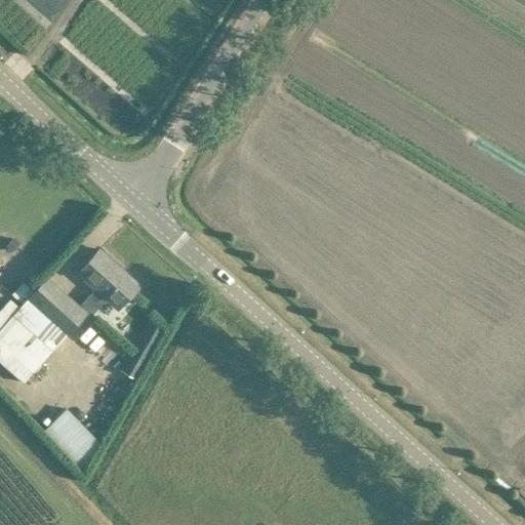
[(0,362),(23,382),(67,334),(85,314),(88,317),(106,297),(118,309),(139,285),(98,249),(78,273),(94,288),(78,307),(46,277),(34,291),(23,281),(11,294),(23,305),(19,307),(0,328),(0,362)]
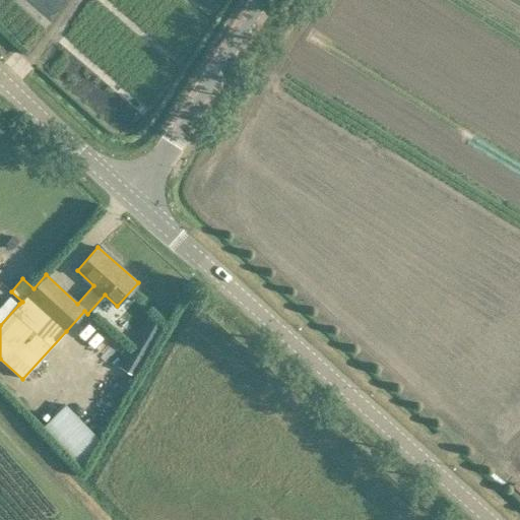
[(10,296),(0,307),(0,325),(19,304),(10,296)]
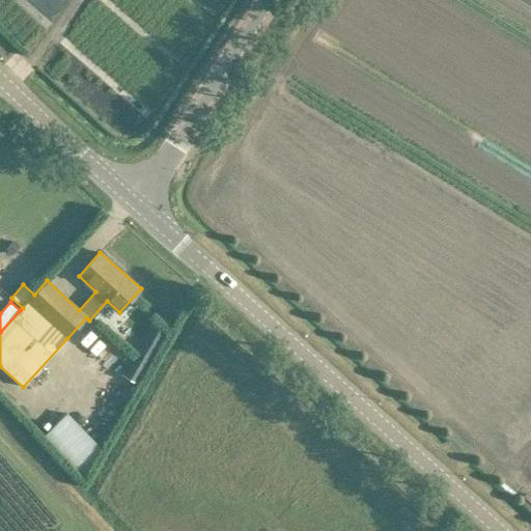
[(149,325),(135,350),(152,360),(167,335),(149,325)]
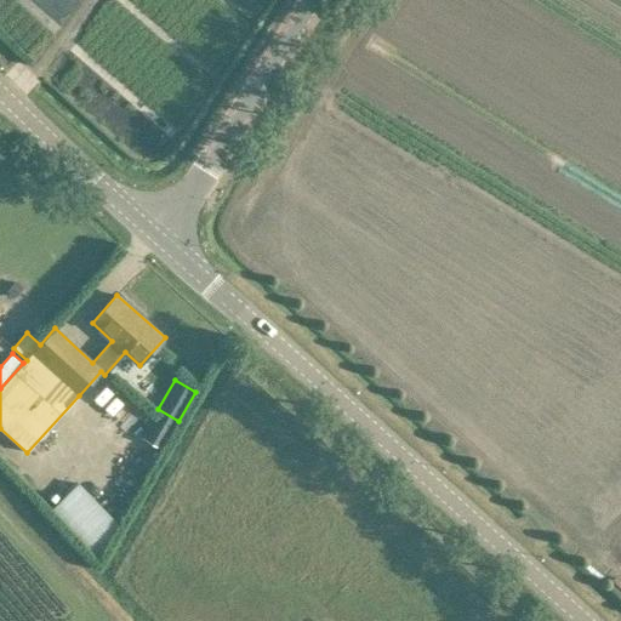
[(158,409),(142,438),(163,449),(178,421),(158,409)]
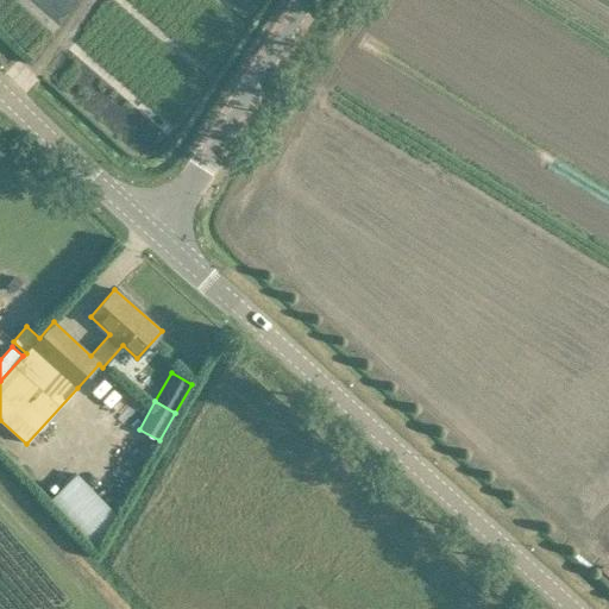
[(105,527),(115,510),(76,470),(62,483),(105,527)]
